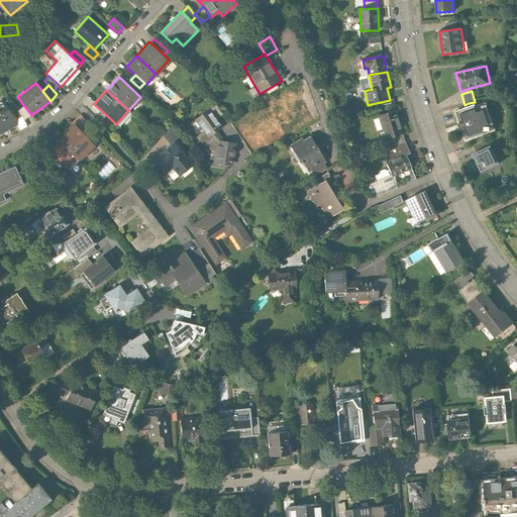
[(390,100),(381,102),(382,108),(394,106),(393,99),(390,100)]
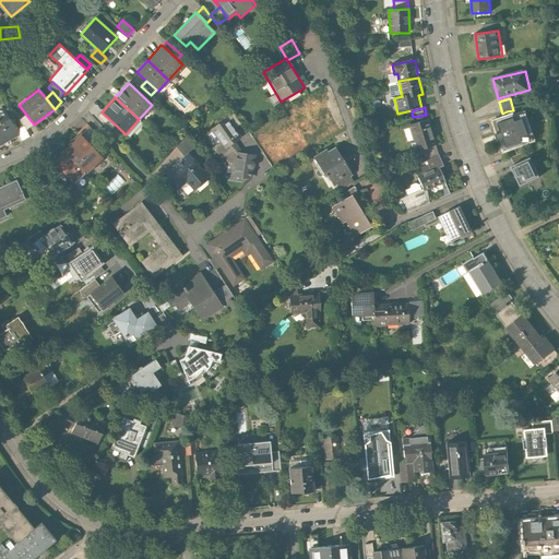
[(14,131),(3,110),(0,111),(0,144),(18,135),(14,131)]
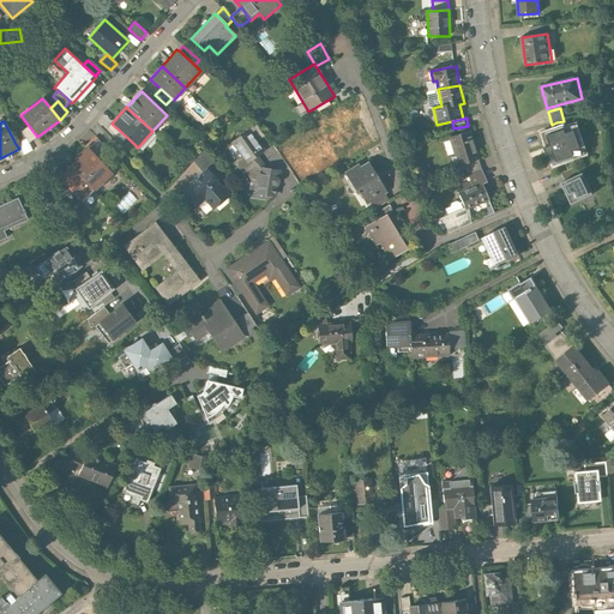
[(541,127),(543,134),(559,128),(557,122),(552,125),(541,127)]
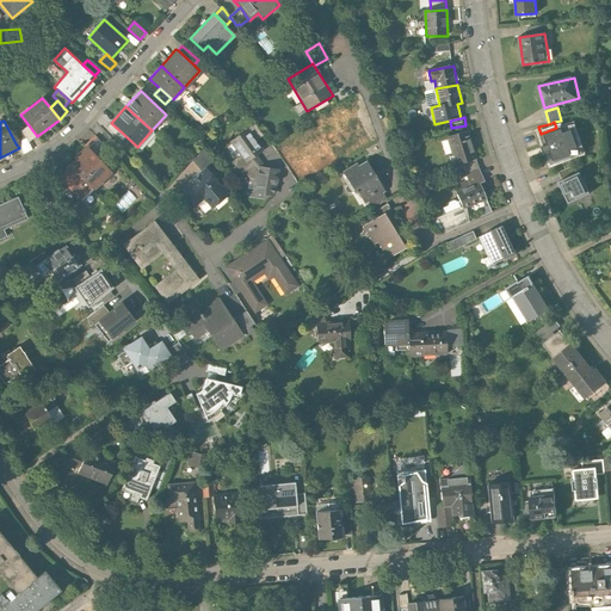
[(122,133),(111,123),(107,127),(117,136),(122,133)]
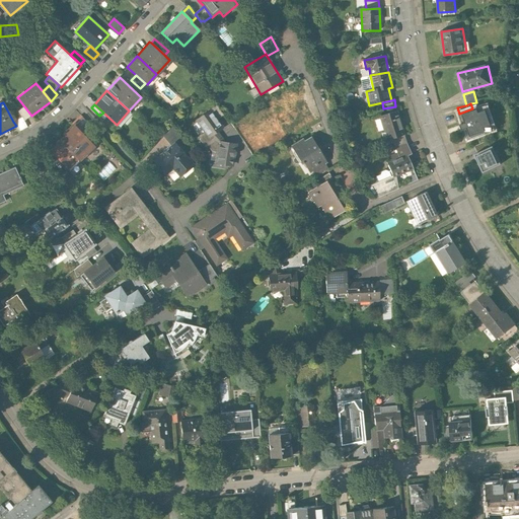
[(216,105),(210,110),(217,120),(223,116),(216,105)]
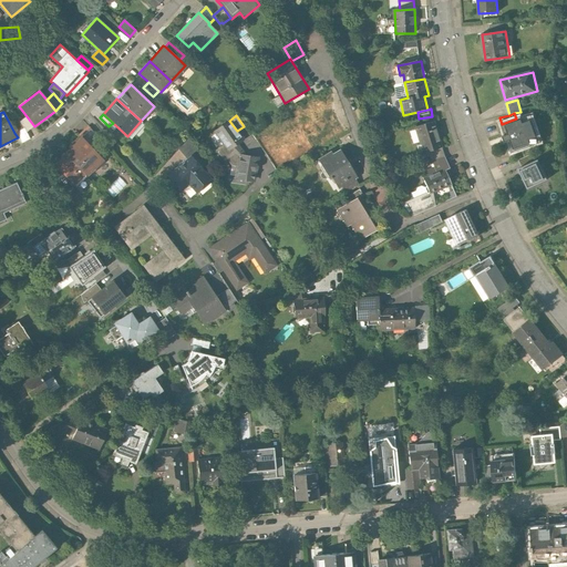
[(27,116),(19,122),(23,129),(26,133),(34,126),(27,116)]
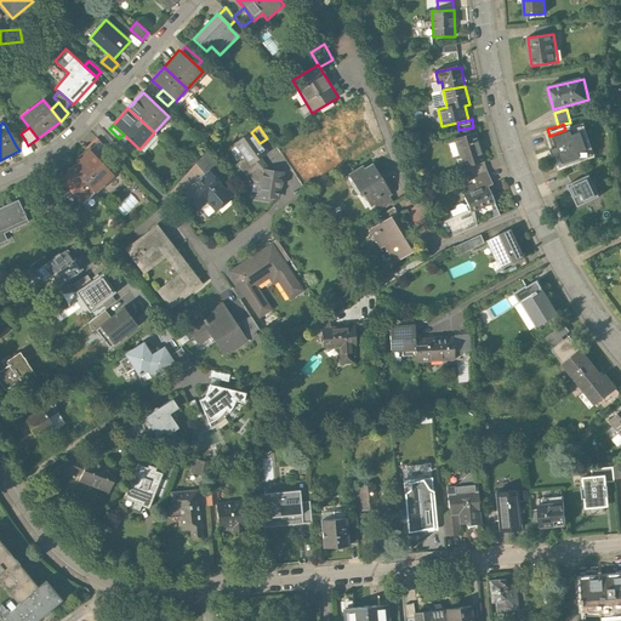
[(565,130),(550,136),(562,166),(581,159),(584,159),(571,127),(565,130)]
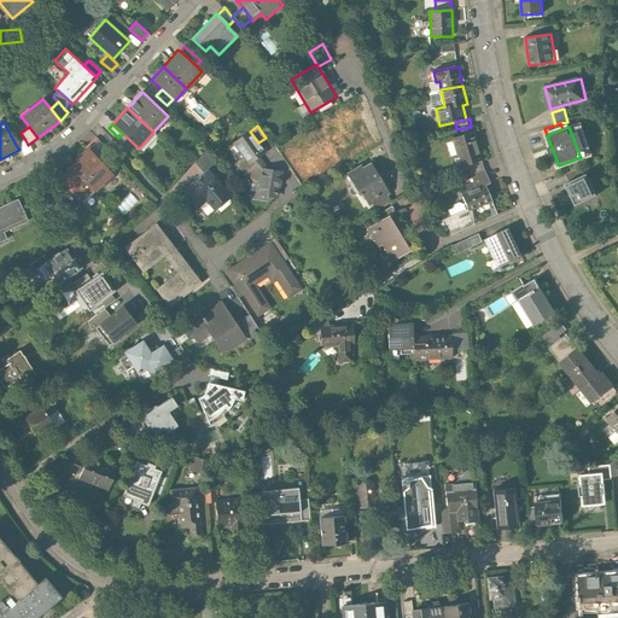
[(258,143),(250,132),(233,143),(249,164),(264,153),(258,143)]
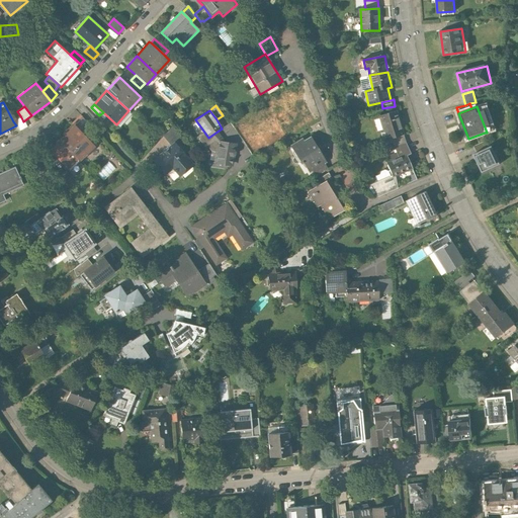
[(397,111),(379,116),(385,140),(404,135),(397,111)]
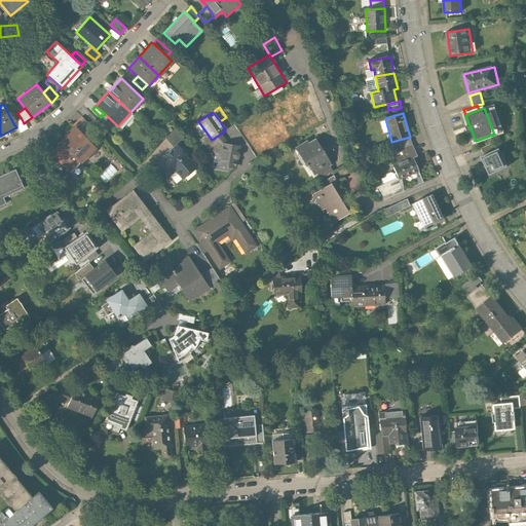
[(22,119),(13,123),(16,127),(20,134),(28,129),(24,123),(22,119)]
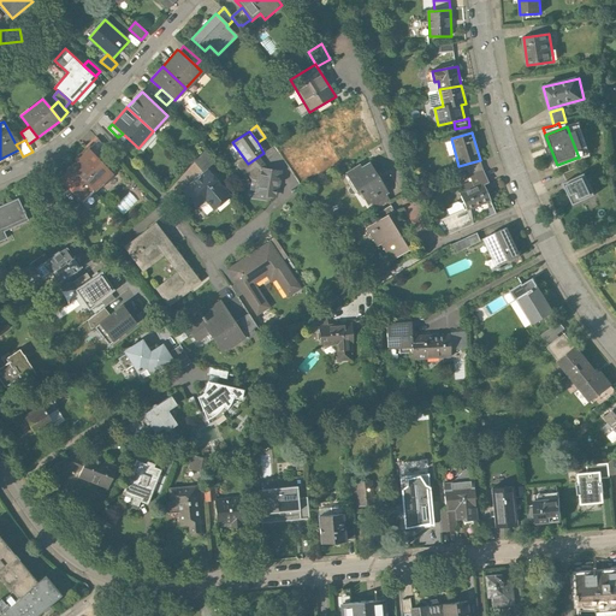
[(203,173),(207,170),(214,163),(206,148),(191,160),(203,173)]
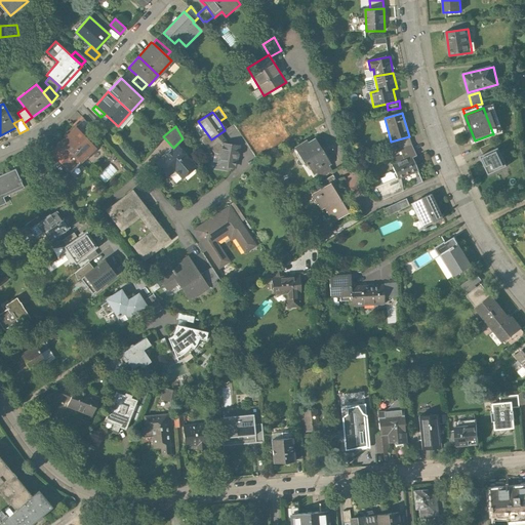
[(95,149),(75,127),(59,142),(61,143),(80,163),(95,149)]
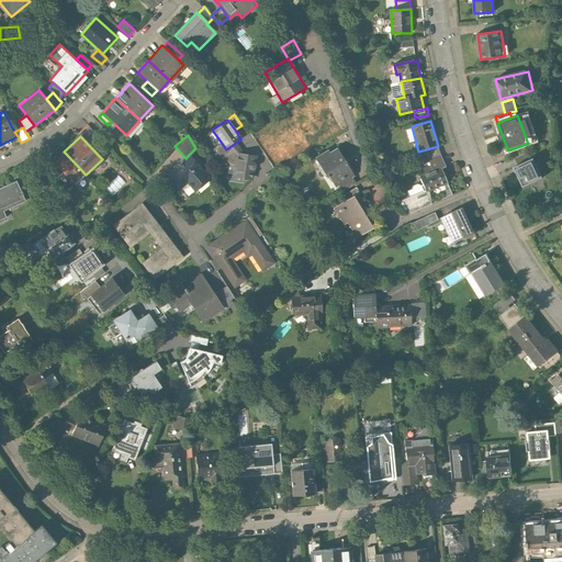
[(508,150),(510,159),(524,155),(529,153),(526,144),(508,150)]
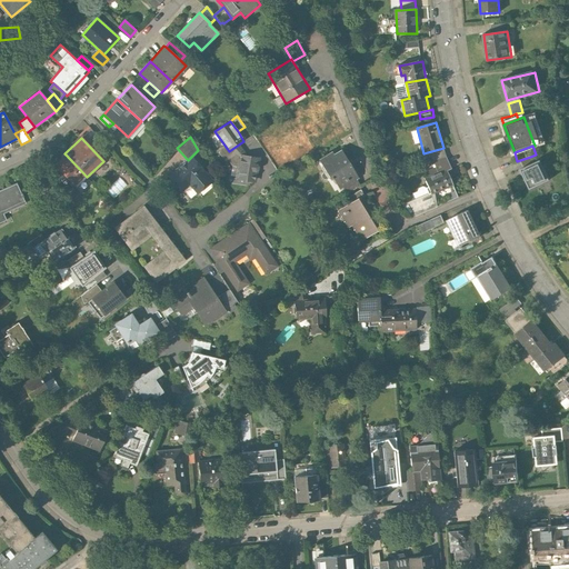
[(423,153),(426,159),(432,157),(433,161),(446,157),(443,148),(423,153)]
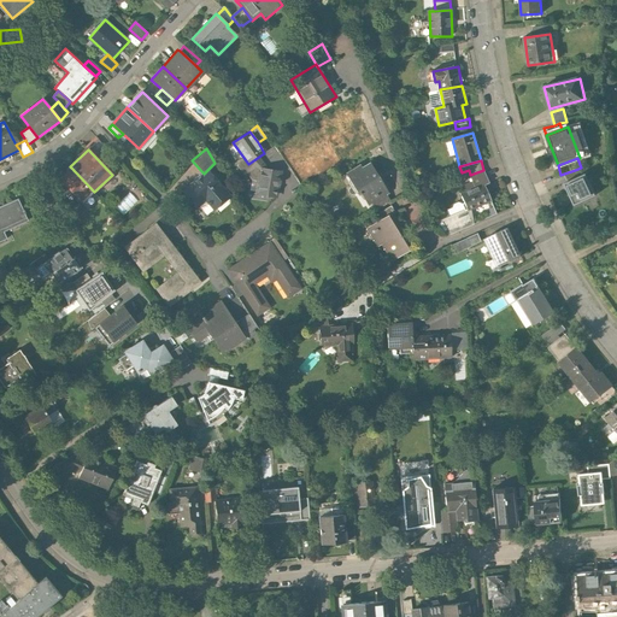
[(358,170),(345,177),(364,209),(370,204),(386,194),(369,166),(359,172),(358,170)]
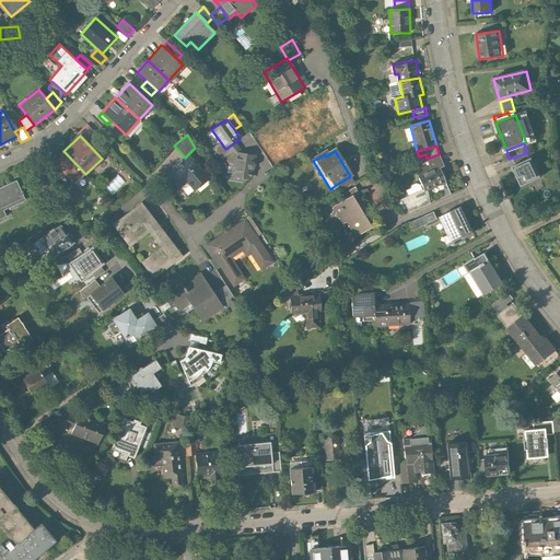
[(85,174),(65,152),(54,162),(70,179),(80,190),(91,179),(85,174)]
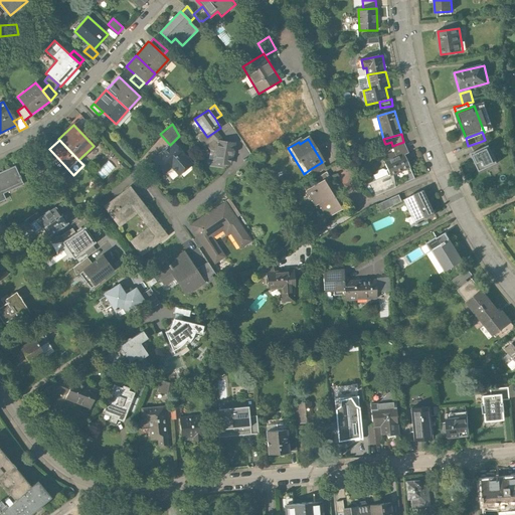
[(234,144),(218,141),(214,163),(230,166),(234,144)]
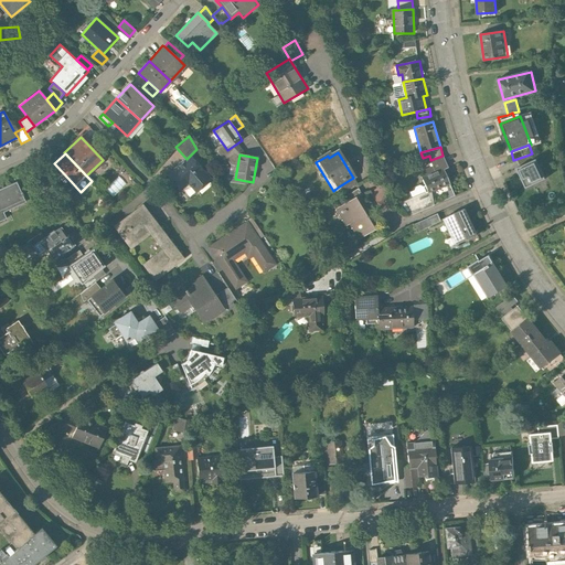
[(211,180),(190,156),(187,159),(167,176),(180,190),(188,183),(196,193),(211,180)]
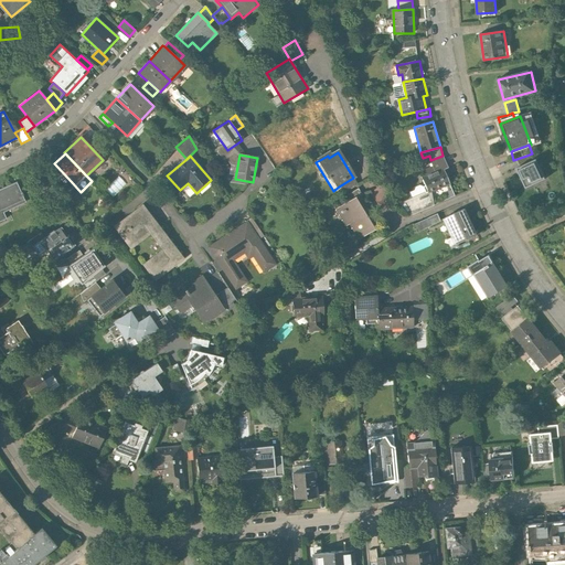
[(430,160),(436,172),(443,170),(449,168),(443,156),(430,160)]
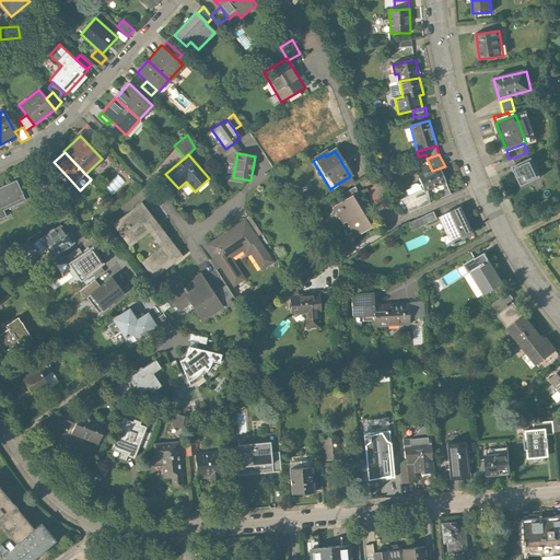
[(531,162),(514,168),(522,186),(538,179),(531,162)]
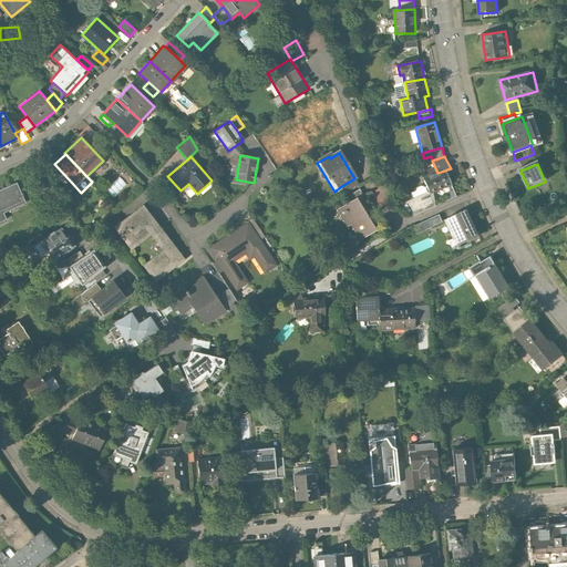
[(451,186),(444,171),(437,173),(424,178),(430,193),(431,194),(433,193),(451,186)]
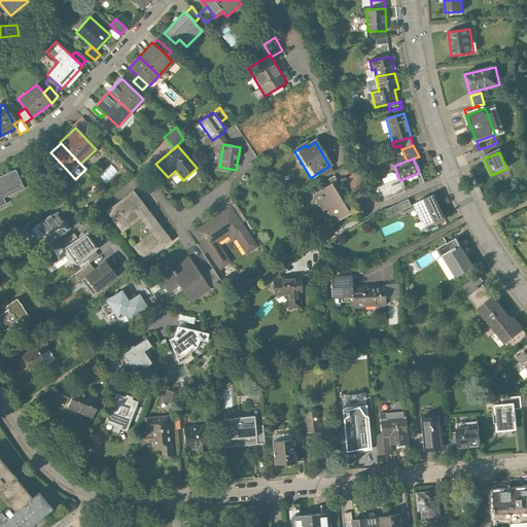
[(316,174),(320,180),(334,173),(329,166),(316,174)]
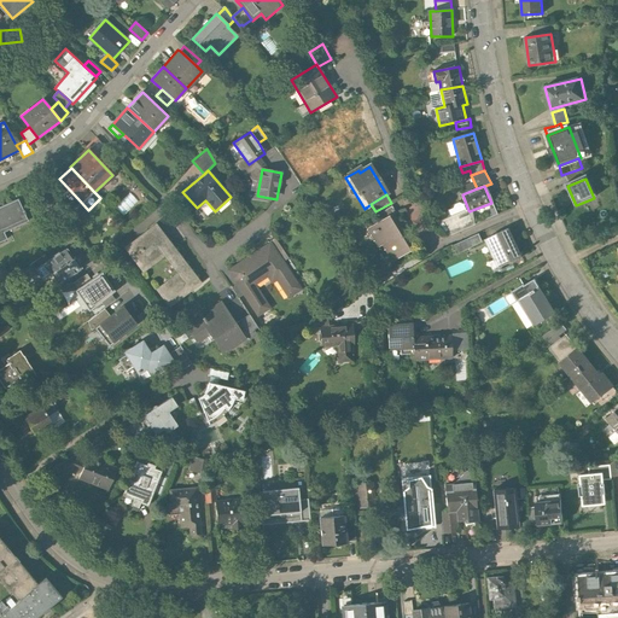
[(77,198),(68,205),(77,220),(88,210),(77,198)]
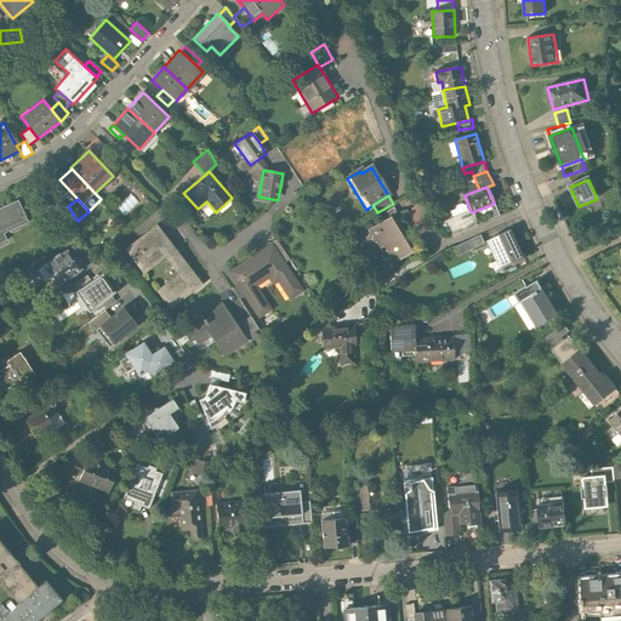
[(0,243),(6,241),(3,234),(27,222),(17,201),(0,209),(0,243)]
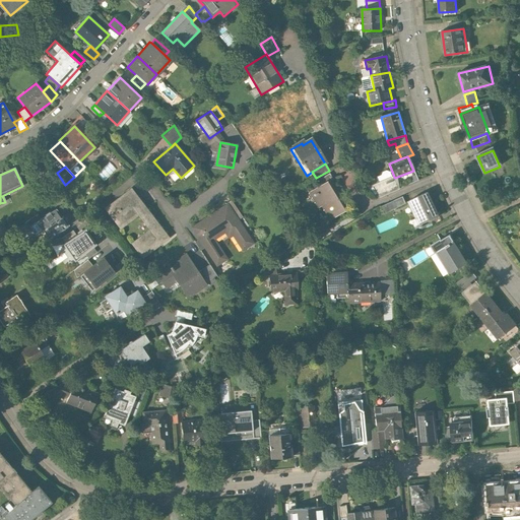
[(319,180),(322,185),(328,182),(332,179),(330,174),(319,180)]
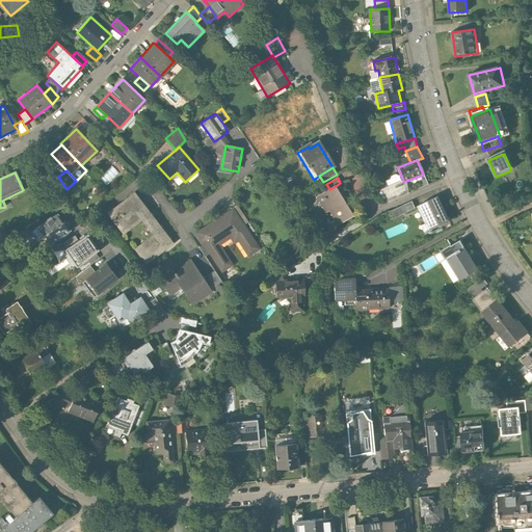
[(403,181),(377,191),(382,200),(389,202),(409,193),(406,181),(404,182),(403,181)]
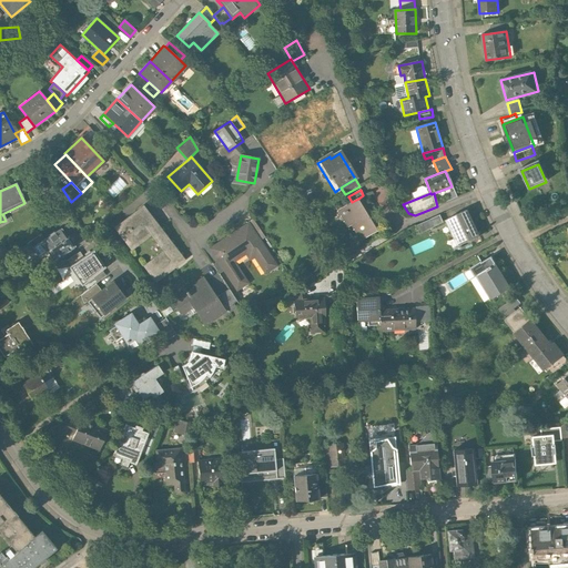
[(377,231),(358,199),(352,202),(337,211),(347,227),(352,225),(361,241),(377,231)]
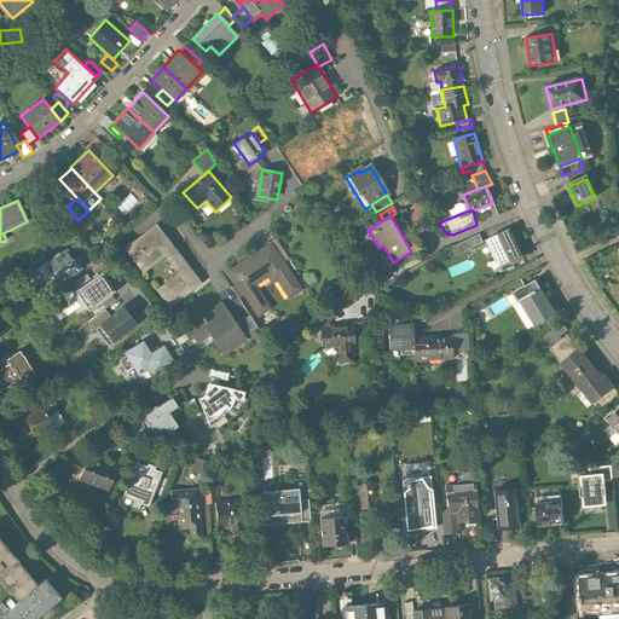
[(156,225),(125,248),(143,272),(165,256),(177,275),(156,290),(169,308),(201,284),(156,225)]
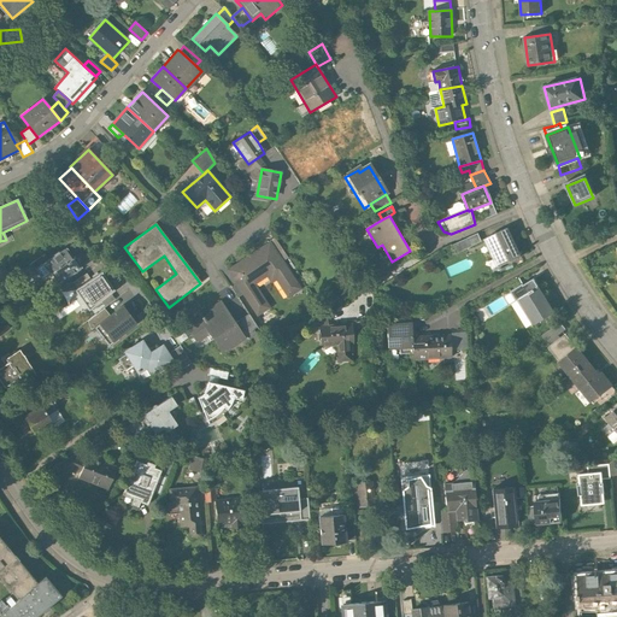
[(522,257),(509,229),(488,239),(500,268),(522,257)]
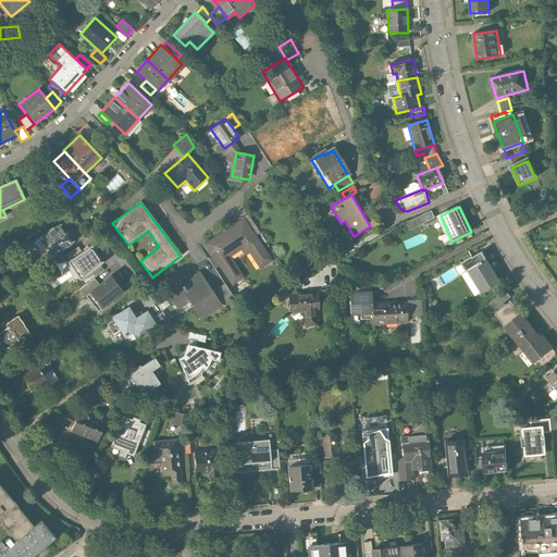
[(432,211),(408,222),(411,230),(435,218),(432,211)]
